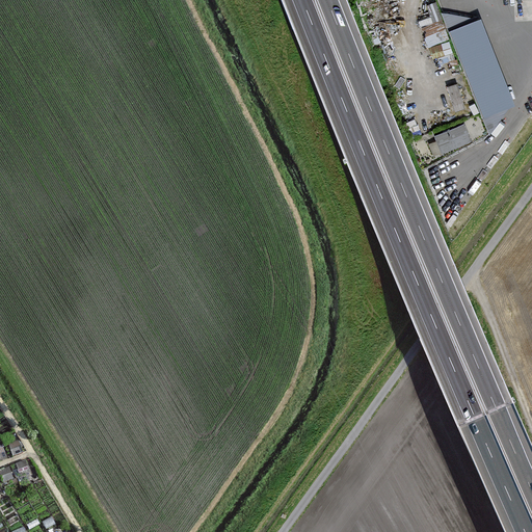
[(443,17),(436,1),(427,4),(431,16),(419,20),(421,25),(443,17)]
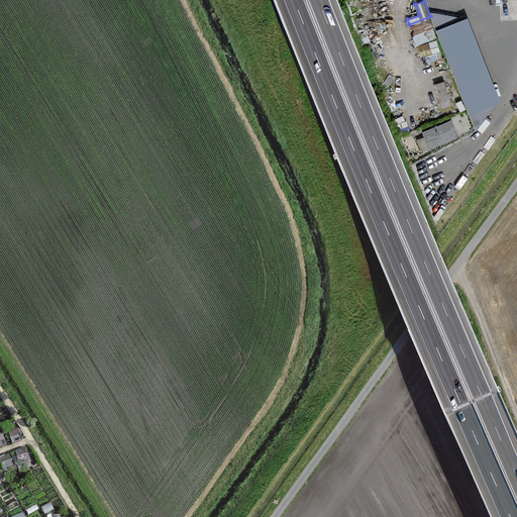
[(436,27),(470,111),(500,99),(468,15),(436,27)]
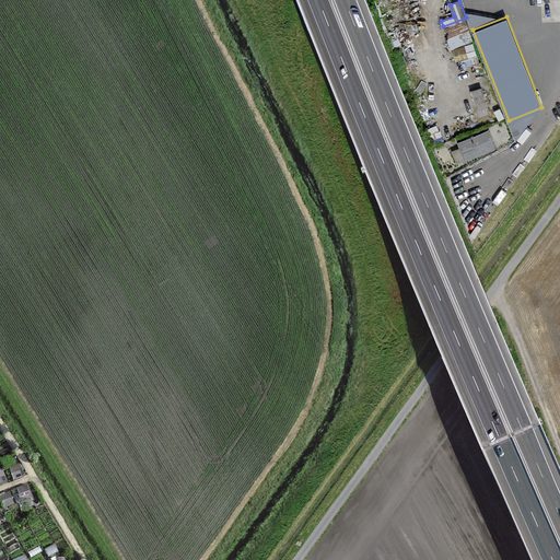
[(465,21),(444,28),(451,47),(471,39),(465,21)]
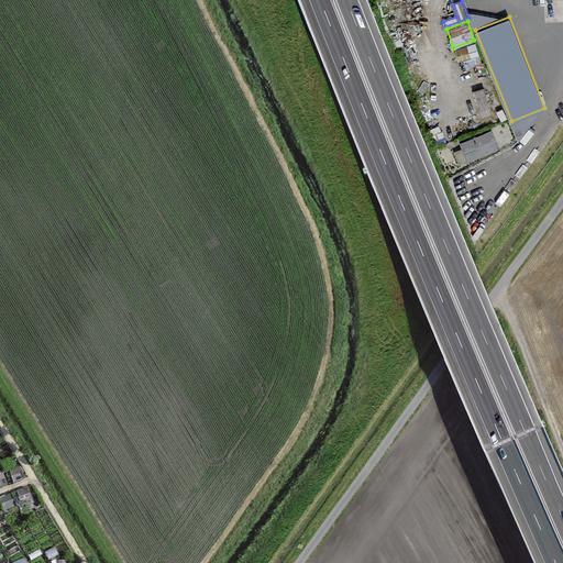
[(475,43),(455,50),(459,61),(478,54),(475,43)]
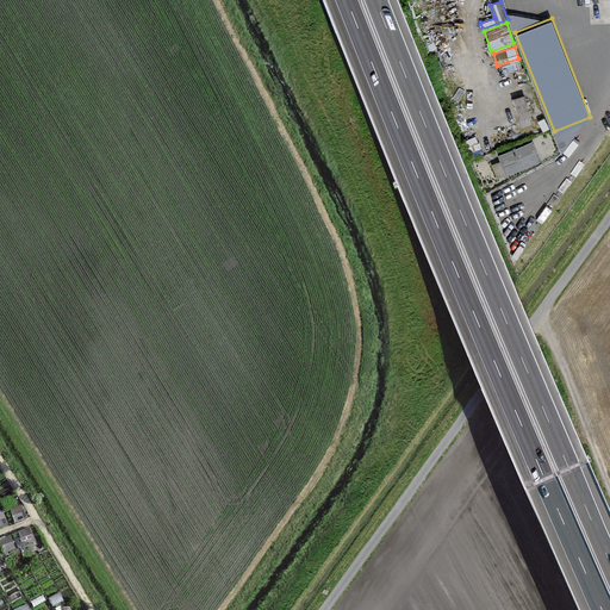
[(523,94),(512,98),(523,126),(534,122),(523,94)]
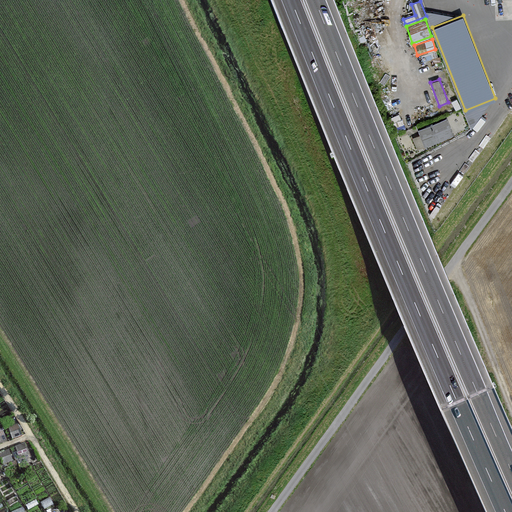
[(446,118),(418,129),(425,146),(452,134),(446,118)]
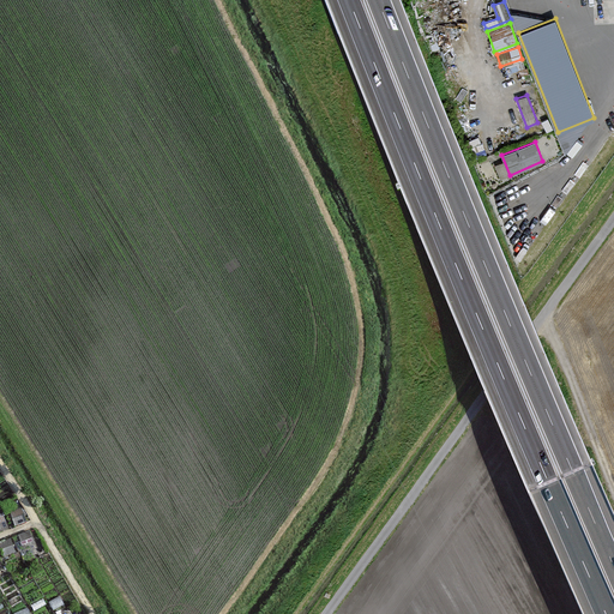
[(22,509),(10,515),(16,528),(28,522),(22,509)]
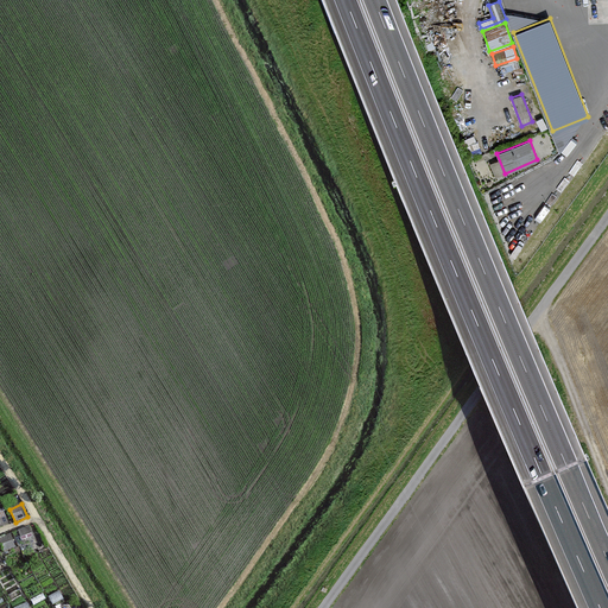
[(30,526),(18,532),(23,545),(36,539),(30,526)]
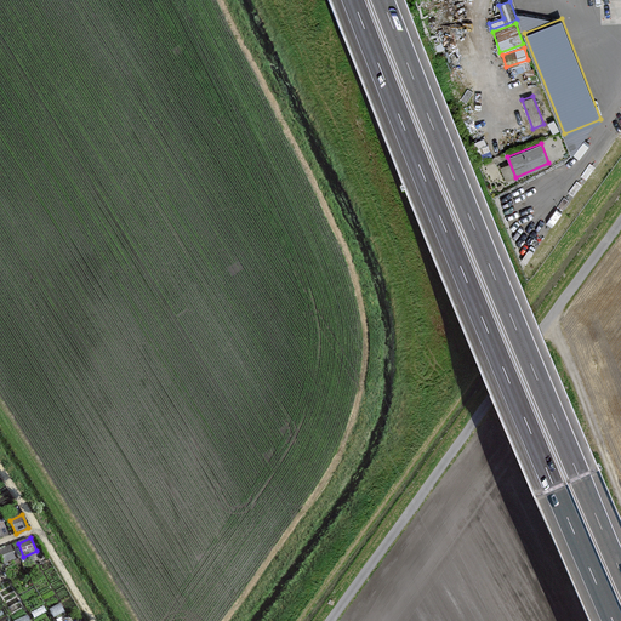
[(11,546),(0,550),(0,556),(4,564),(16,559),(11,546)]
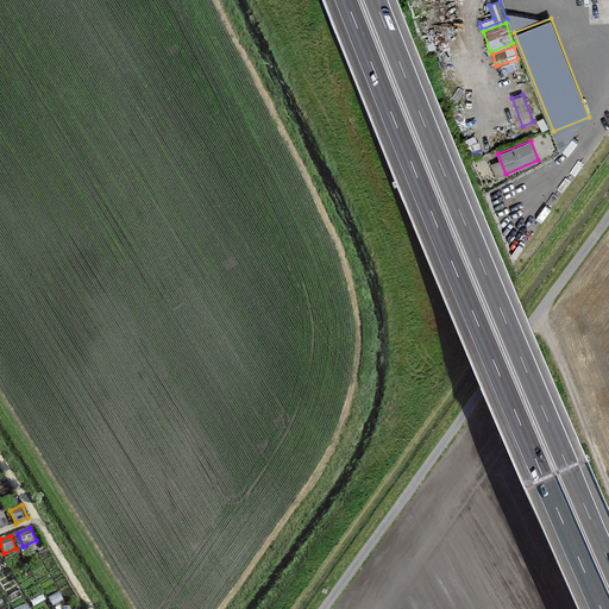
[(58,592),(49,598),(52,606),(63,601),(58,592)]
